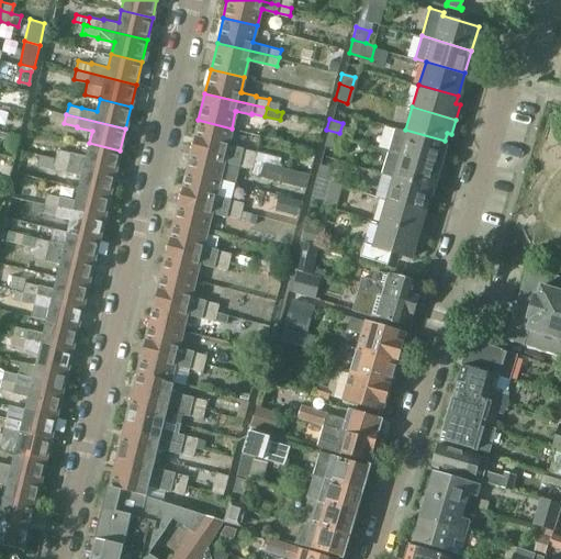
[(198,120),(192,144),(279,165),(281,156),(256,151),(243,147),(243,146),(229,143),(227,143),(232,129),(198,120)]
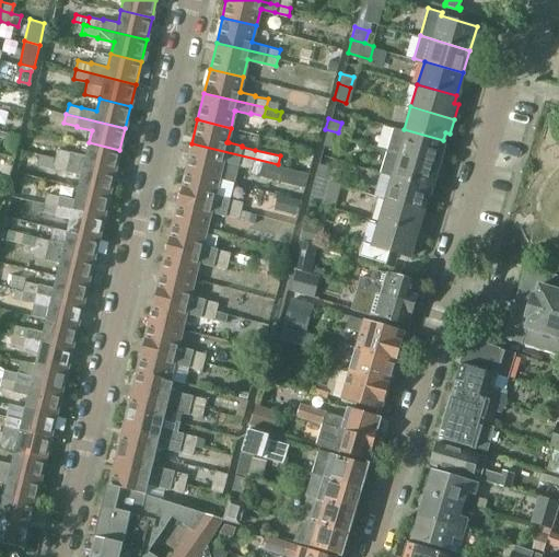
[(393,126),(386,149),(440,164),(444,150),(441,149),(443,140),(404,129),(393,126)]
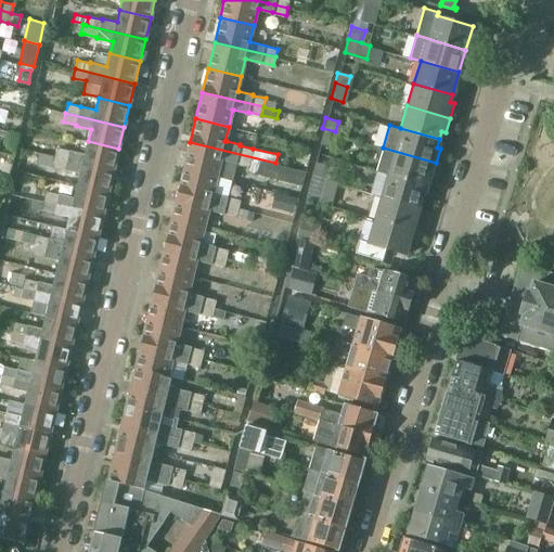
[(331,146),(335,131),(322,128),(319,143),(331,146)]
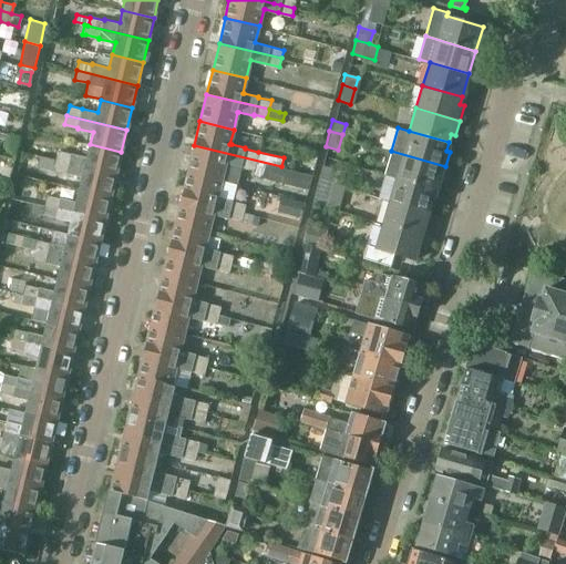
[(59,150),(55,160),(116,174),(121,152),(90,144),(86,156),(71,153),(59,150)]
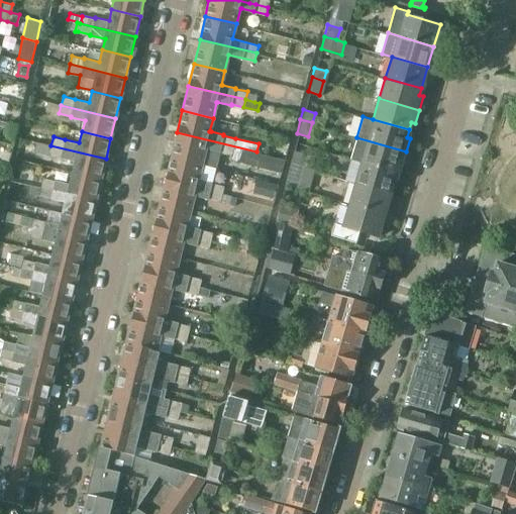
[(177,132),(171,158),(201,165),(215,169),(216,167),(217,162),(220,150),(232,153),(231,156),(239,158),(239,161),(282,172),(285,160),(285,159),(256,151),(177,132)]
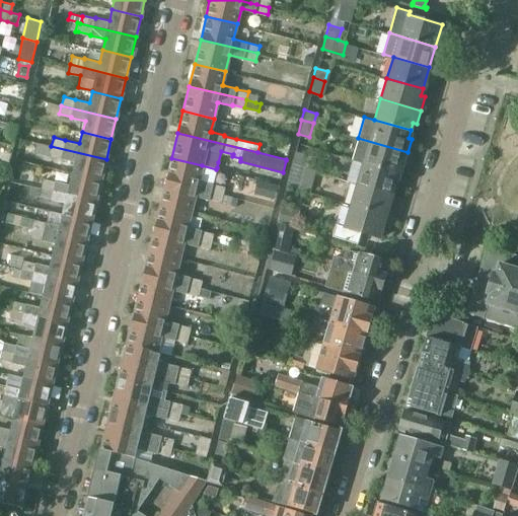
[(358,138),(352,159),(362,162),(362,161),(398,172),(400,164),(403,165),(408,152),(358,138)]
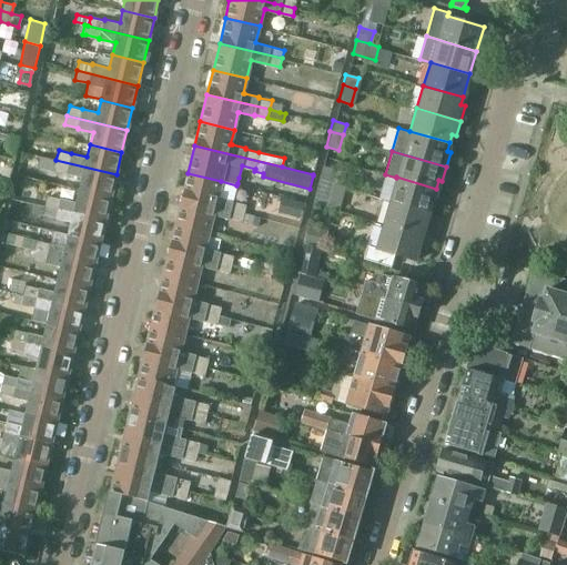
[(56,160),(53,169),(67,172),(82,177),(79,189),(111,197),(117,174),(56,160)]
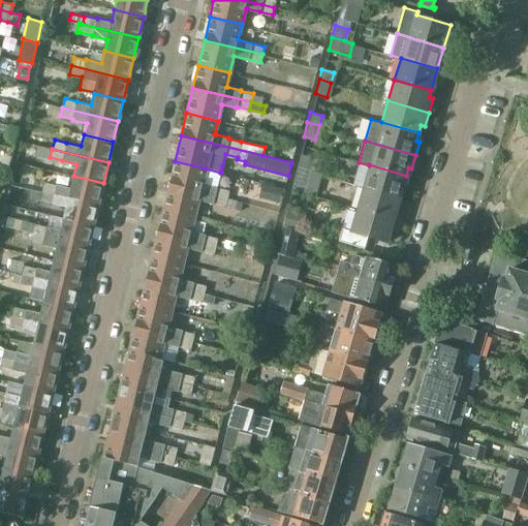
[(297,166),(310,169),(318,172),(321,158),(301,153),(297,166)]
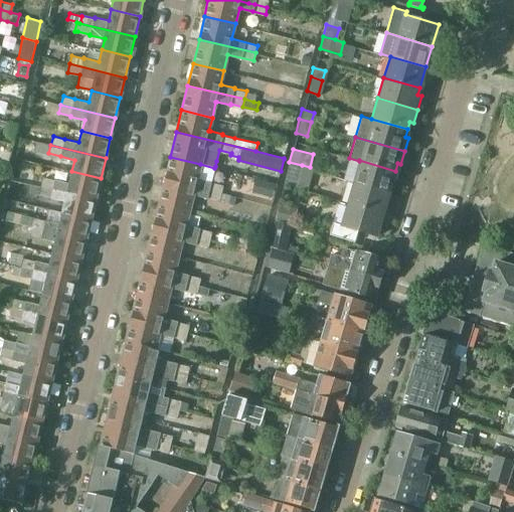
[(170,157),(165,178),(221,192),(223,184),(211,181),(198,177),(197,177),(200,164),(170,157)]
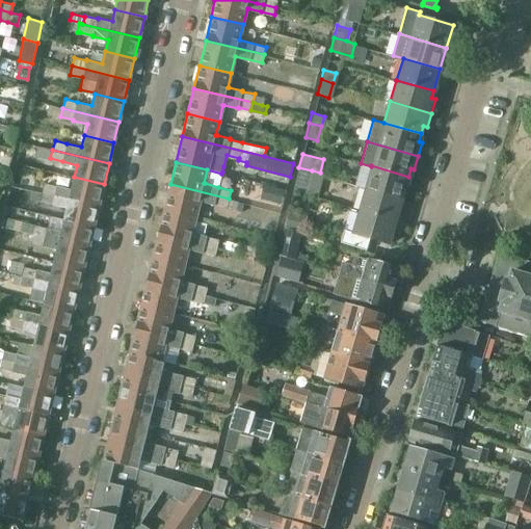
[(371,166),(365,187),(402,199),(408,177),(371,165),(371,166)]
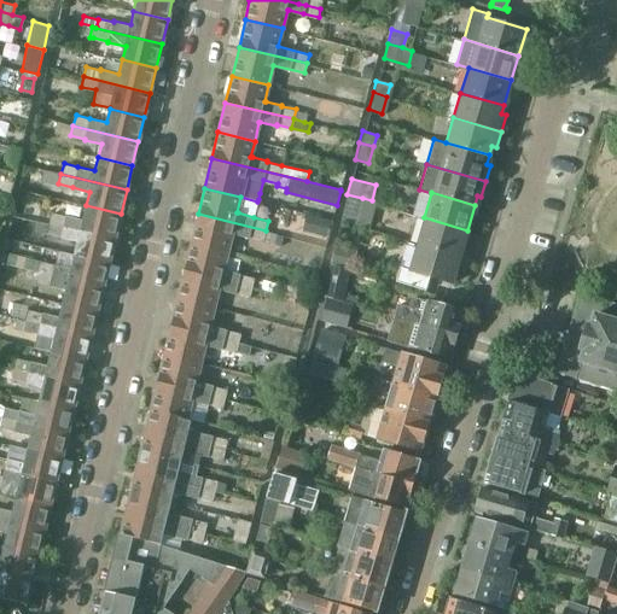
[(359,211),(362,198),(347,194),(343,208),(359,211)]
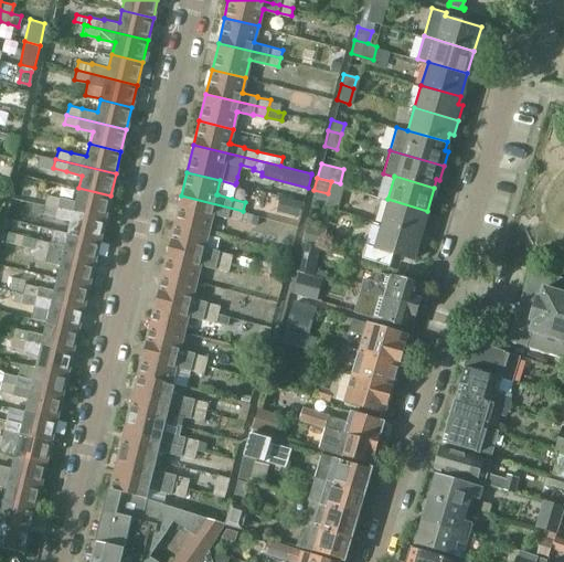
[(48,194),(45,203),(105,218),(110,195),(78,188),(76,201),(61,197),(60,198),(48,194)]
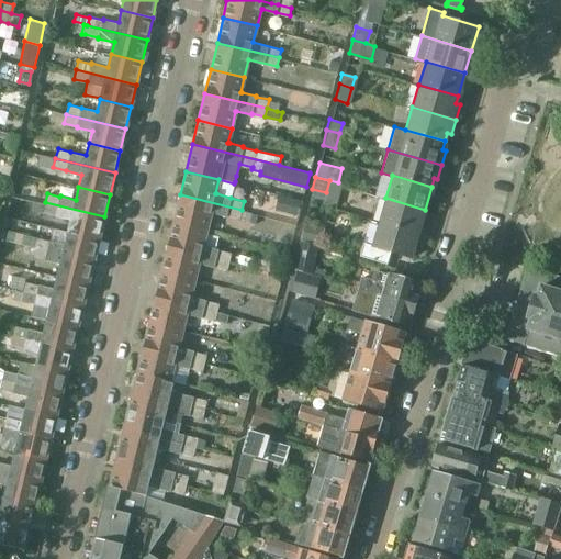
[(275,209),(296,214),(301,200),(279,193),(275,209)]
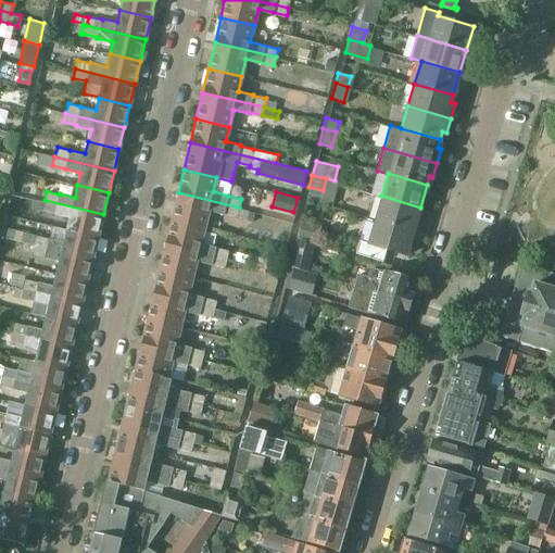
[(178,192),(172,218),(204,227),(209,210),(224,213),(237,216),(239,208),(178,192)]
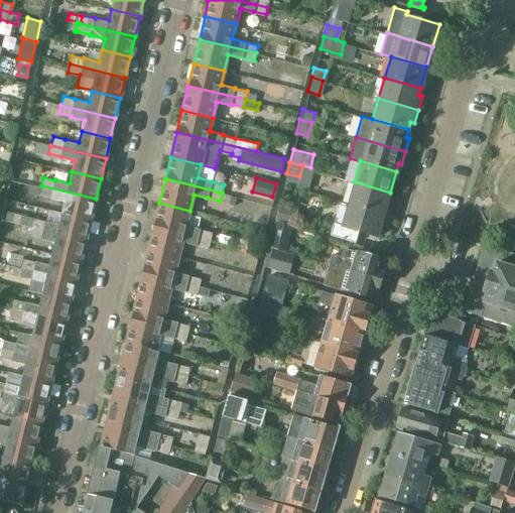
[(354,181),(348,203),(384,213),(390,193),(354,181)]
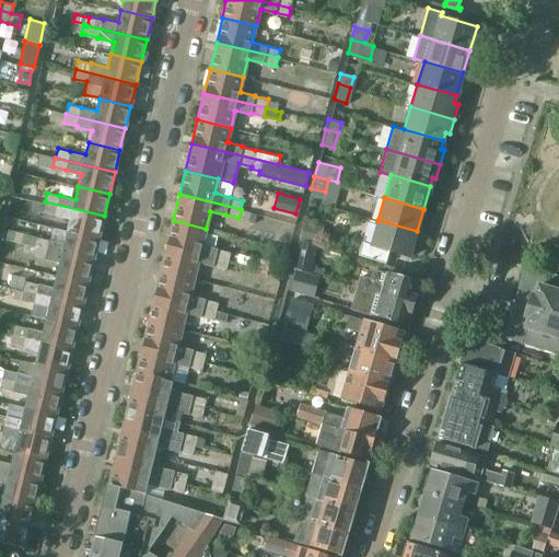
[(45,201),(43,210),(55,213),(55,215),(70,218),(67,231),(99,239),(104,216),(45,201)]
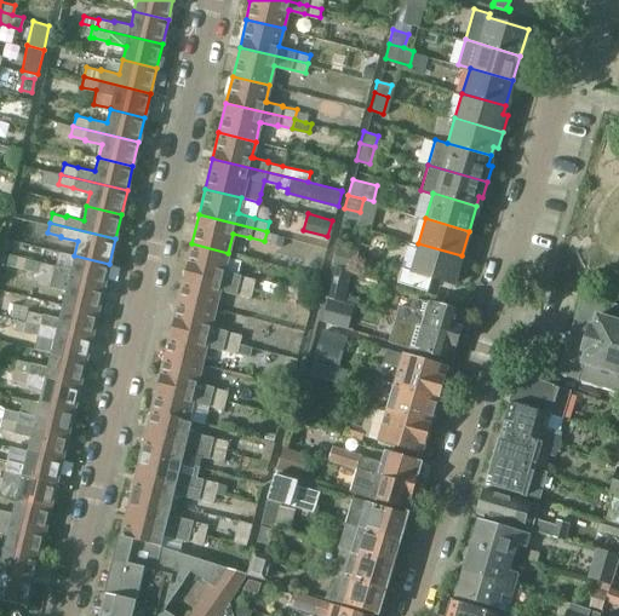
[(271,232),(269,242),(281,245),(284,236),(271,232)]
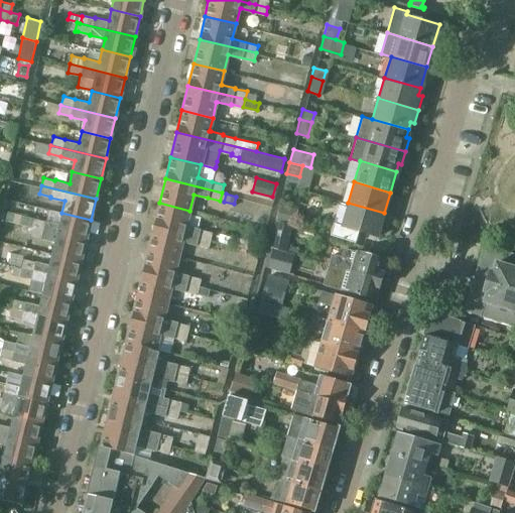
[(159,203),(153,225),(211,239),(213,231),(201,228),(187,225),(186,224),(189,211),(159,203)]
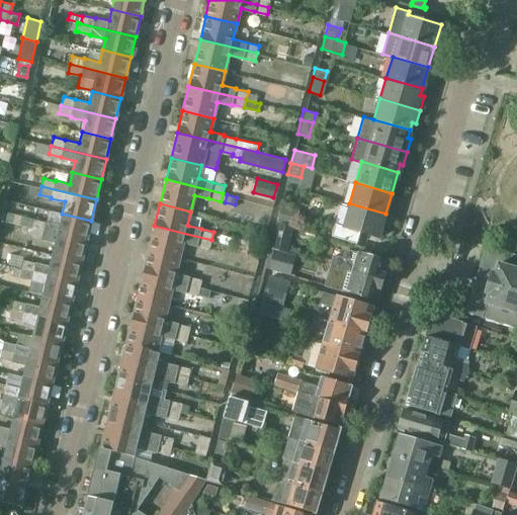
[(333,224),(329,234),(356,242),(360,231),(378,236),(385,213),(349,203),(342,227),(333,224)]
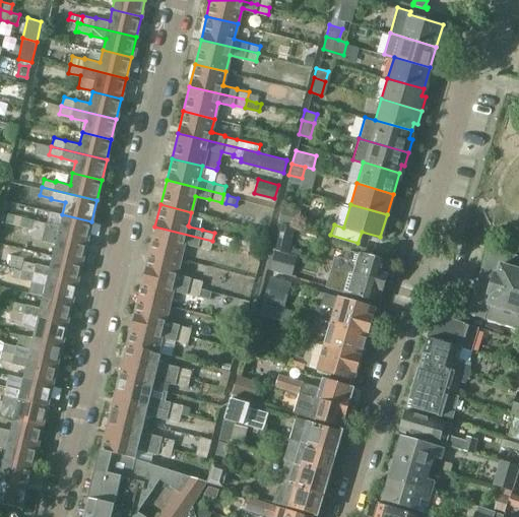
[(282,205),(278,220),(296,224),(300,209),(282,205)]
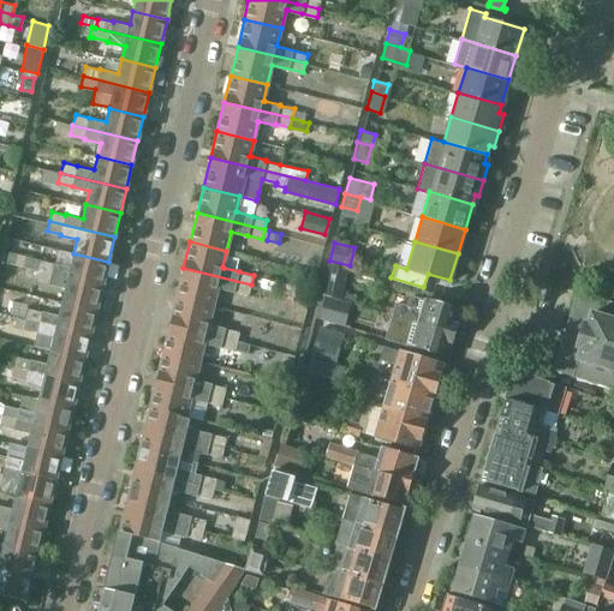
[(9,252),(6,262),(37,269),(39,259),(9,252)]
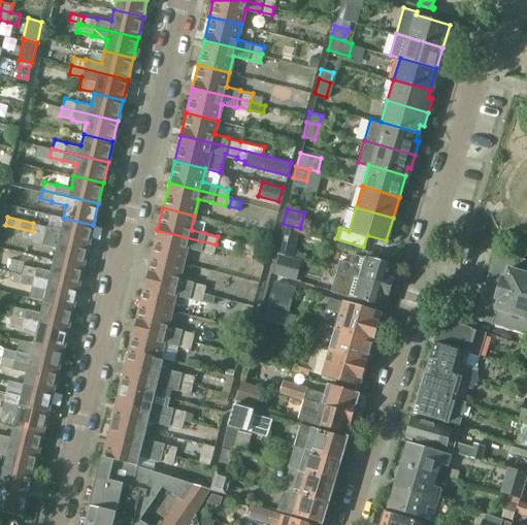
[(33,223),(32,231),(88,244),(93,225),(63,218),(60,230),(45,226),(33,223)]
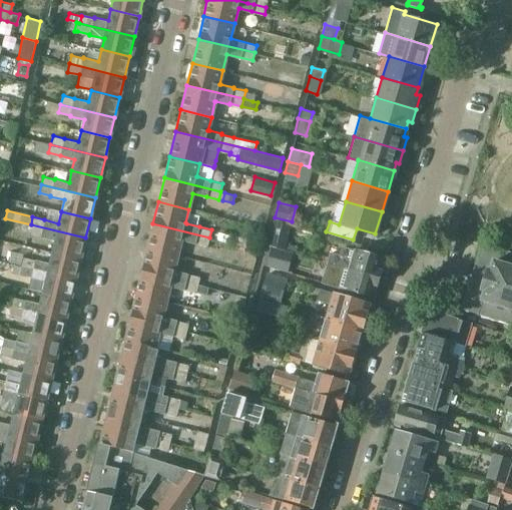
[(275,218),(272,230),(268,243),(280,246),(287,221),(275,218)]
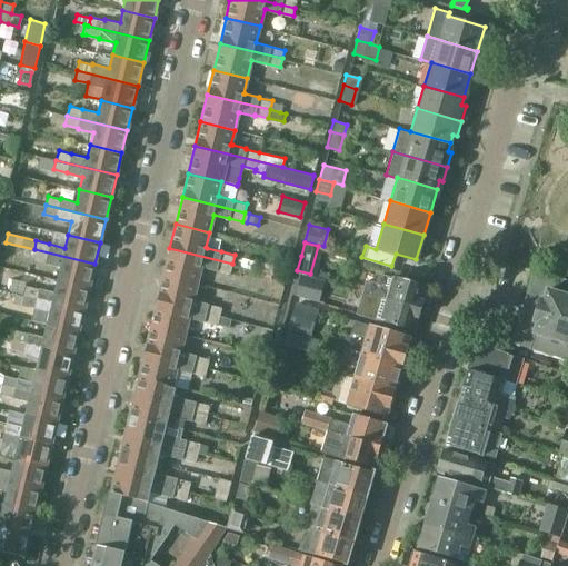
[(169,248),(163,275),(198,283),(201,266),(230,272),(232,264),(169,248)]
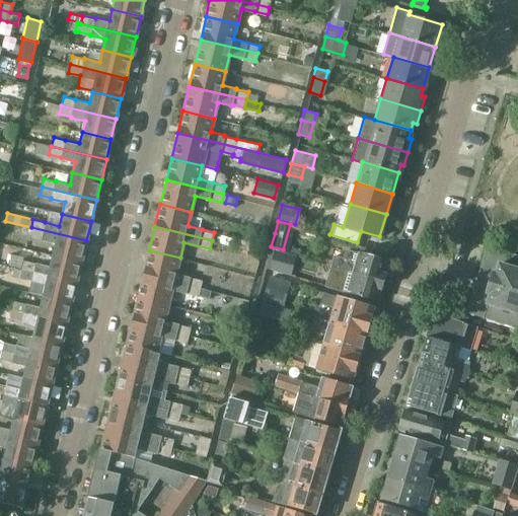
[(31,227),(29,235),(41,238),(41,239),(55,242),(52,255),(81,263),(86,240),(31,227)]
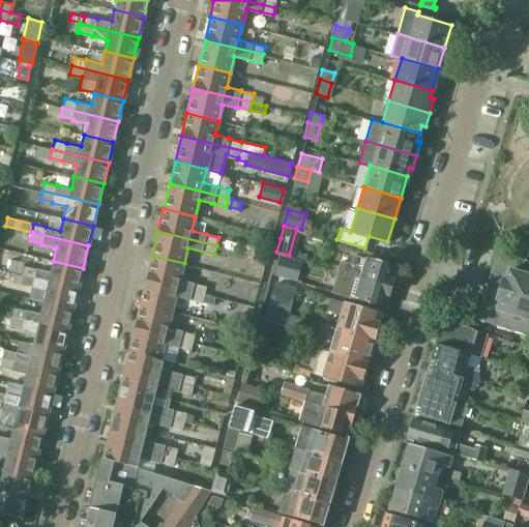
[(295,250),(293,256),(305,260),(307,253),(295,250)]
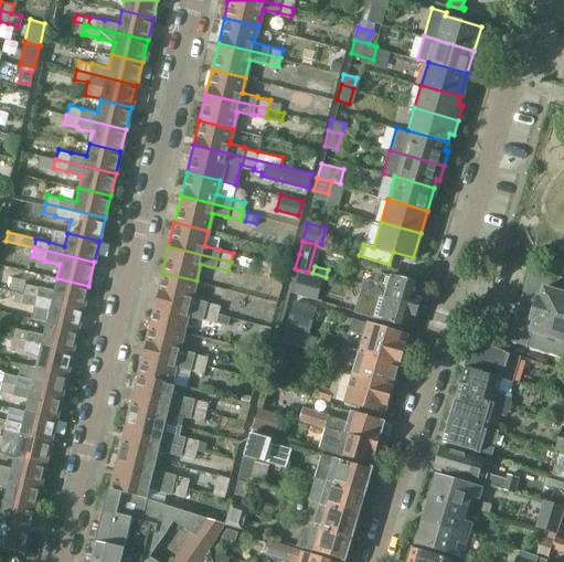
[(563,276),(529,266),(508,339),(563,354),(563,276)]
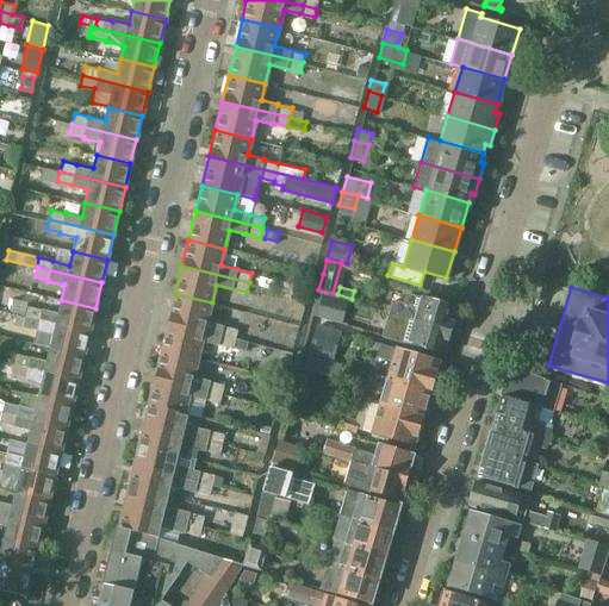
[(333,293),(318,289),(310,317),(333,324),(336,313),(347,317),(352,299),(337,294),(333,293)]
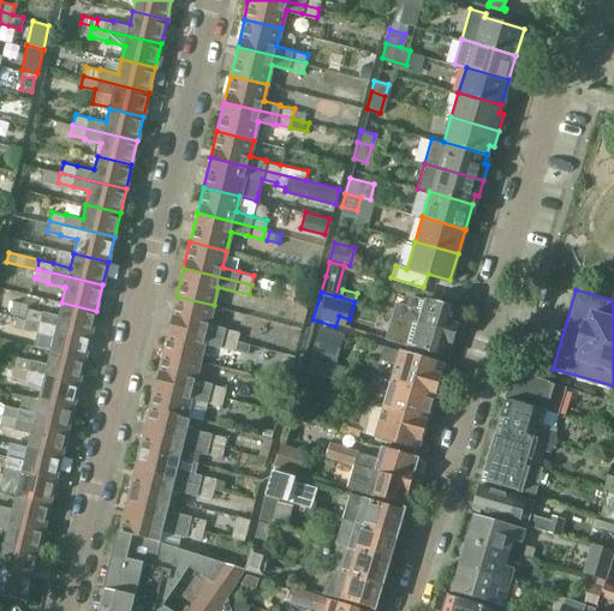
[(395,300),(392,313),(393,313),(455,331),(462,309),(410,293),(406,304),(395,300)]
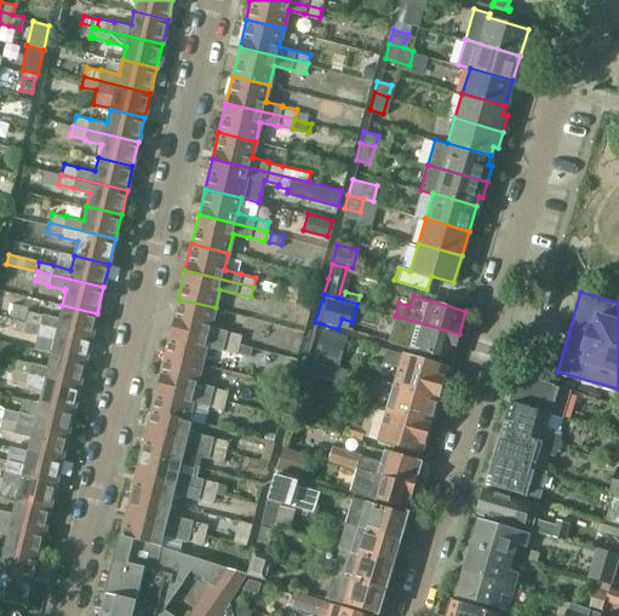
[(178,299),(171,326),(240,343),(242,334),(227,330),(227,329),(211,326),(216,308),(178,299)]
